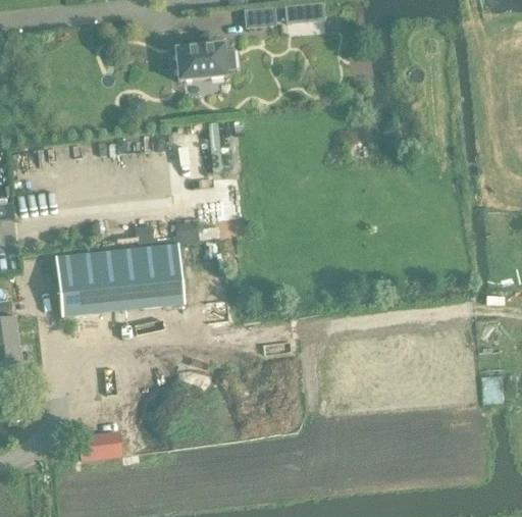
[(283,5),(285,21),(322,17),(320,2),(283,5)]
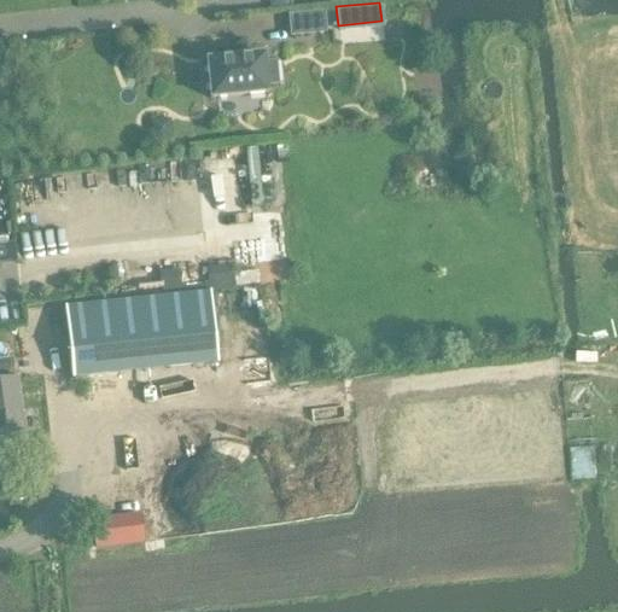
[(321,7),(289,10),(291,30),(322,28),(321,7)]
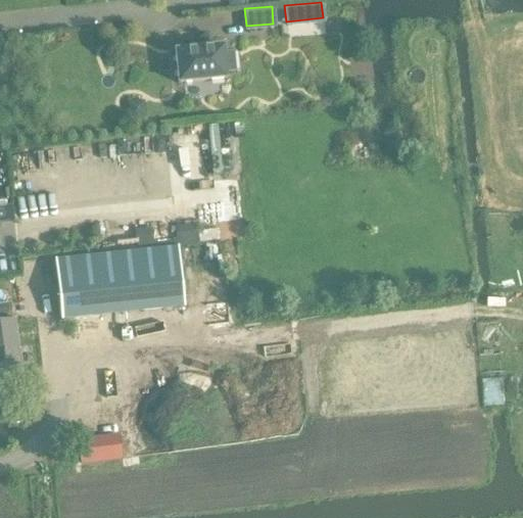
[(223,43),(175,47),(178,80),(226,76),(226,68),(235,67),(233,49),(224,50),(223,43)]
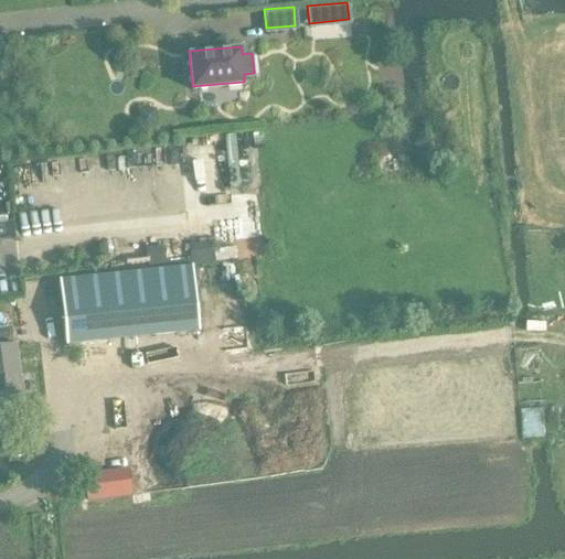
[(212,240),(189,242),(192,262),(214,259),(212,240)]
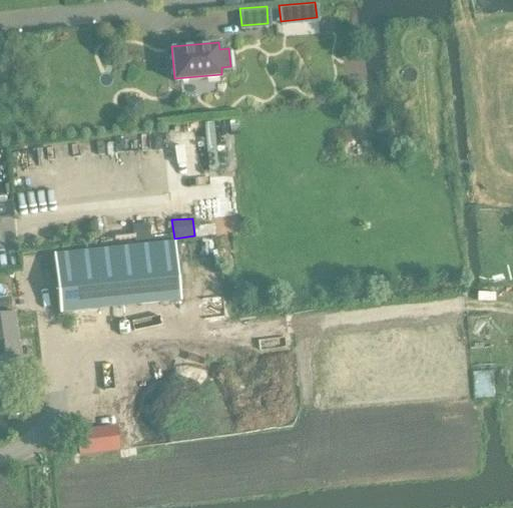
[(132,221),(134,239),(150,237),(148,219),(132,221)]
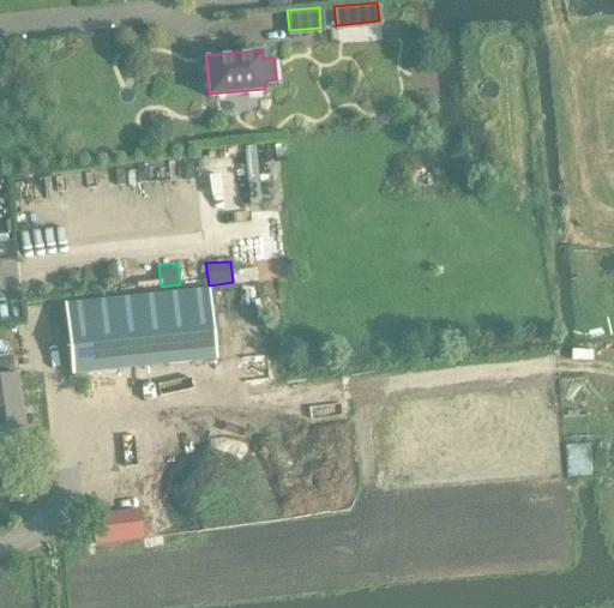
[(209,286),(64,300),(71,372),(216,357),(209,286)]
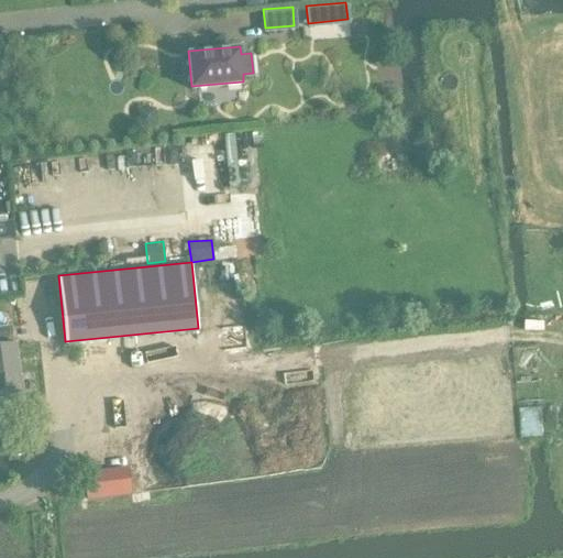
[(14,341),(13,341),(11,323),(0,324),(0,392),(21,390),(14,341)]
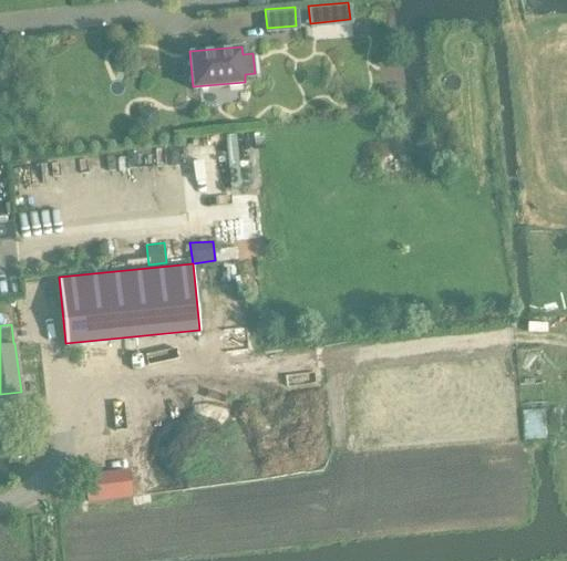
[(130,468),(84,471),(86,499),(119,497),(132,496),(130,468)]
